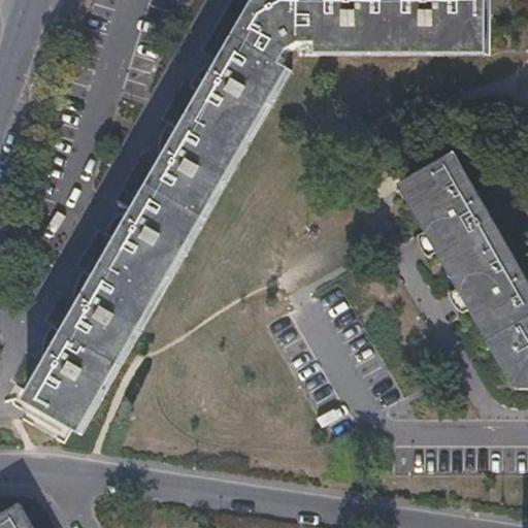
[(65,337),(54,331),(51,336),(51,349),(57,352),(29,402),(76,430),(286,68),(281,66),(290,51),(303,43),(320,43),(320,50),(490,48),(489,0),(264,0),(239,42),(236,40),(222,65),(215,61),(204,69),(202,73),(213,79),(200,103),(185,131),(177,143),(166,137),(163,143),(162,154),(157,177),(139,208),(132,204),(124,211),(120,217),(131,223),(125,234),(101,273),(95,285),(84,278),(80,285),(79,296),(87,300),(71,326),(65,337)]
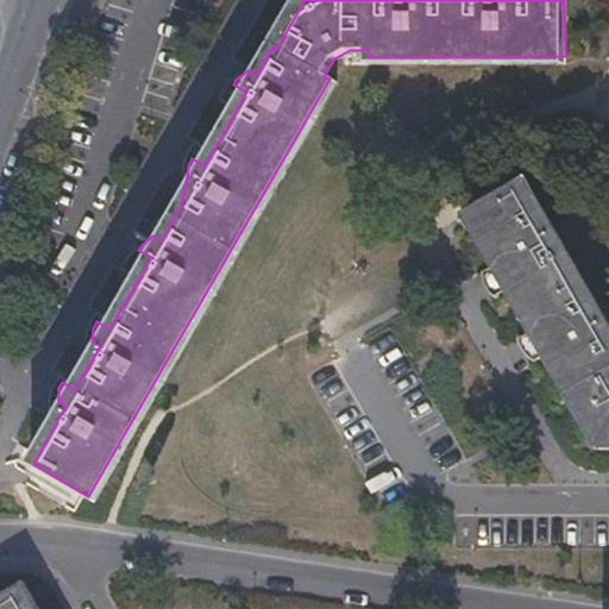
[(226,99),(231,119),(246,92),(233,85),(226,99)]
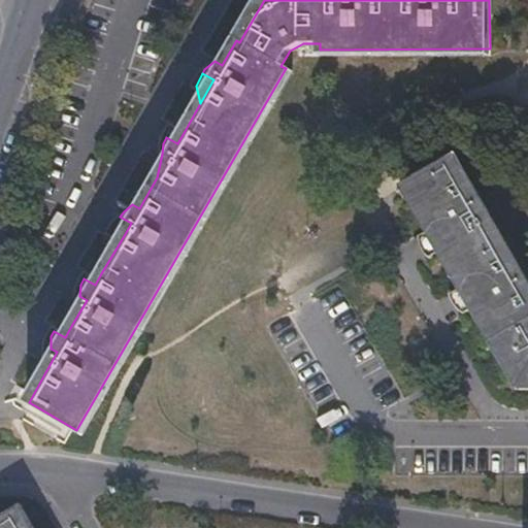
[(173,125),(166,137),(177,143),(185,131),(173,125)]
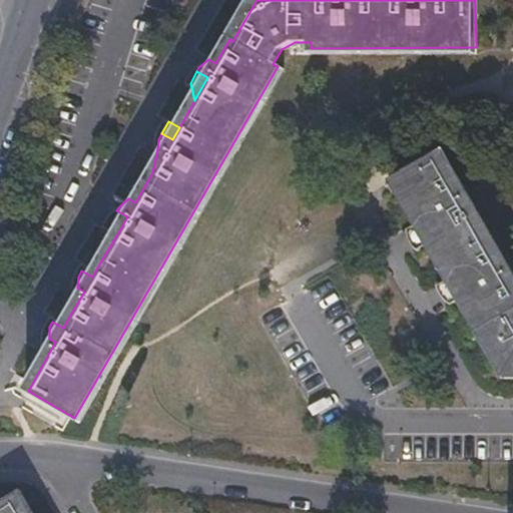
[(408,235),(410,238),(424,231),(429,239),(452,279),(457,287),(444,295),(446,299),(452,303),(463,297),(507,372),(512,371),(512,273),(443,151),(395,178),(404,196),(418,220),(407,227),(408,235)]
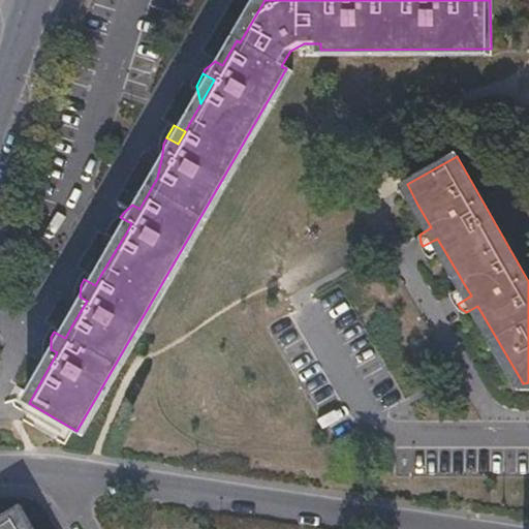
[(114,228),(125,235),(131,223),(120,217),(114,228)]
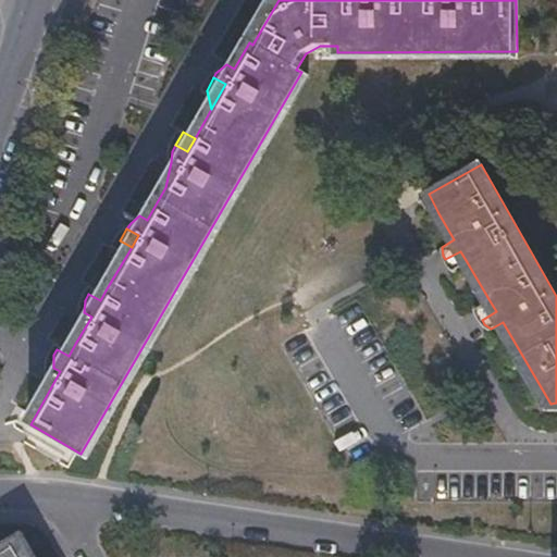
[(460,251),(445,259),(452,269),(466,260),(460,251)]
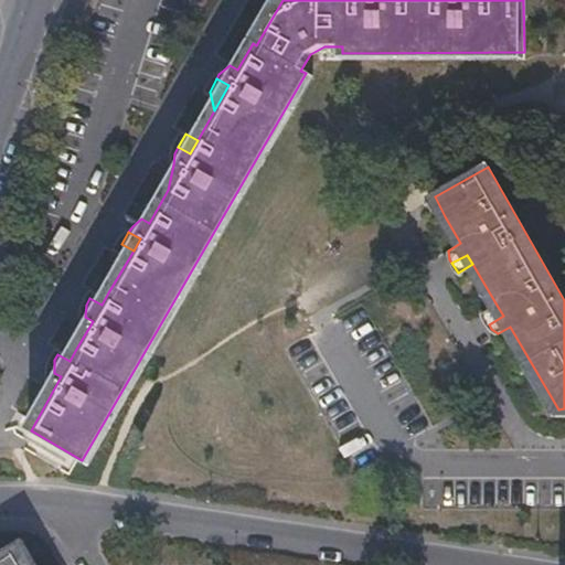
[(96,286),(89,298),(102,305),(108,292),(96,286)]
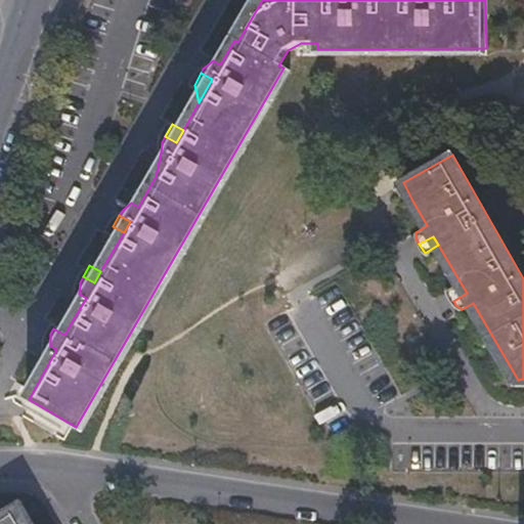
[(467,293),(462,285),(448,293),(453,301),(467,293)]
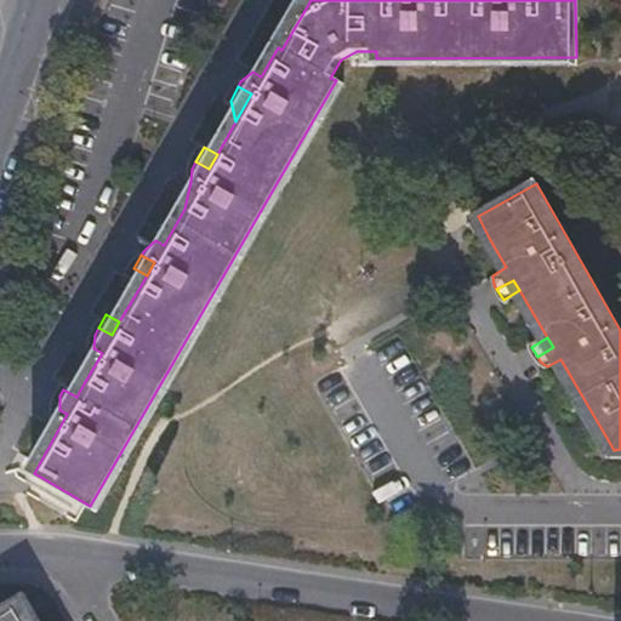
[(70,376),(63,389),(77,397),(84,383),(70,376)]
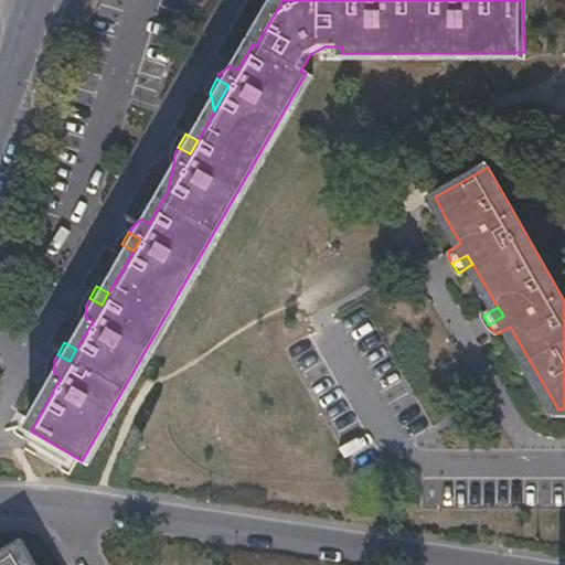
[(35,564),(23,542),(0,554),(0,564),(35,564)]
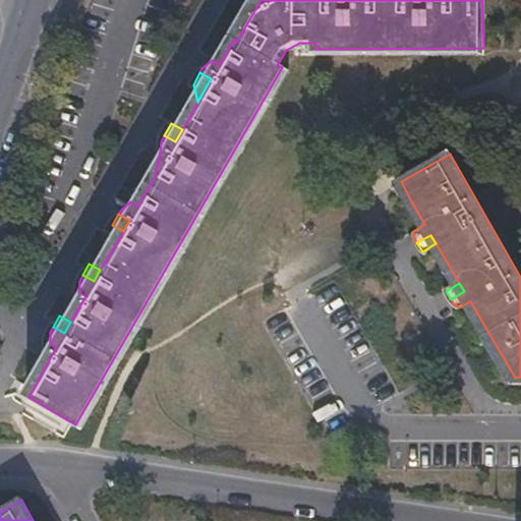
All buildings are outlined.
